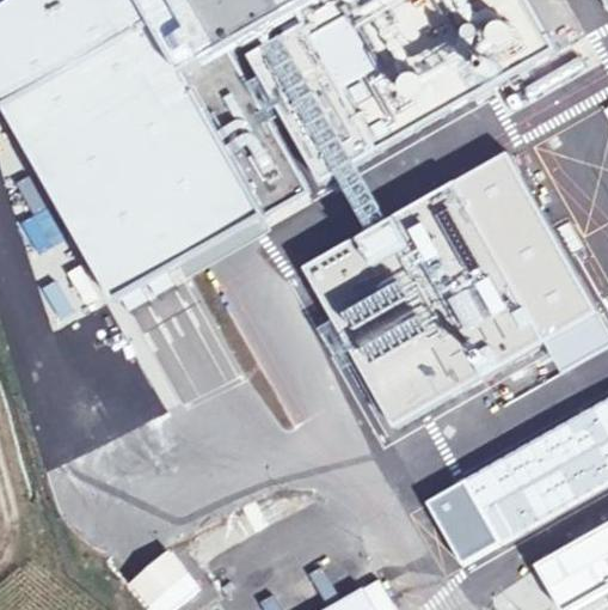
[(137,0),(0,0),(0,109),(104,294),(256,209),(137,0)]
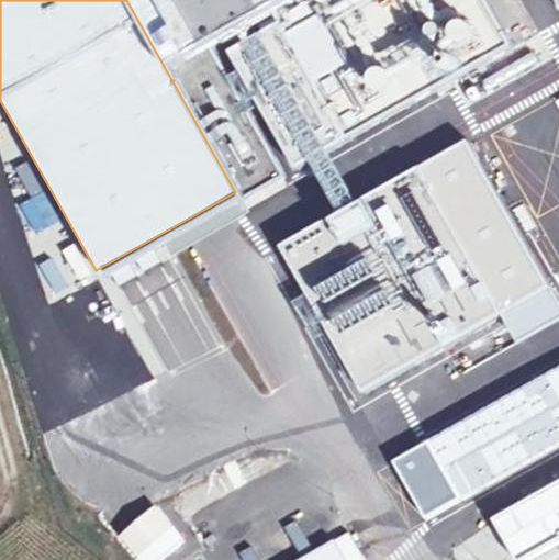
[(490,33),(499,52),(529,37),(520,18),(490,33)]
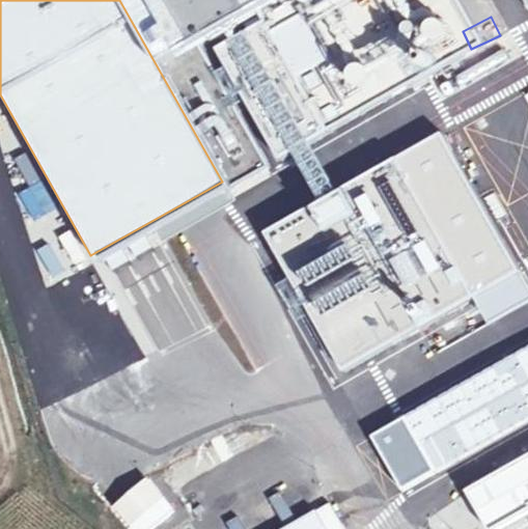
[(441,159),(388,193),(414,233),(467,199),(441,159)]
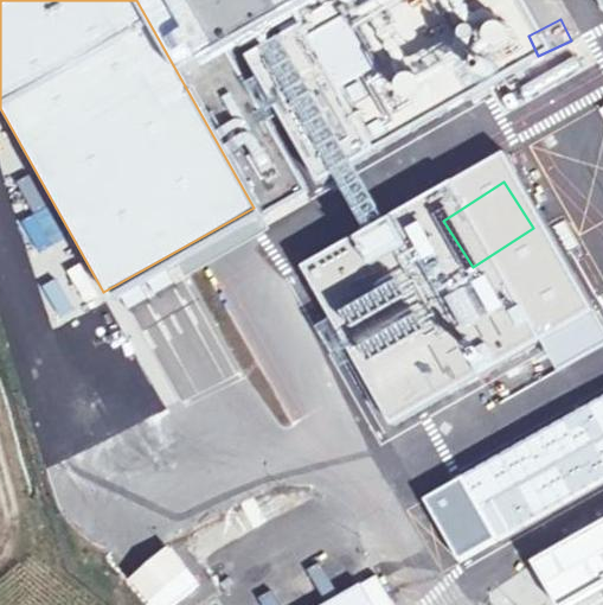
[(602,275),(546,312),(588,374),(602,363),(602,275)]
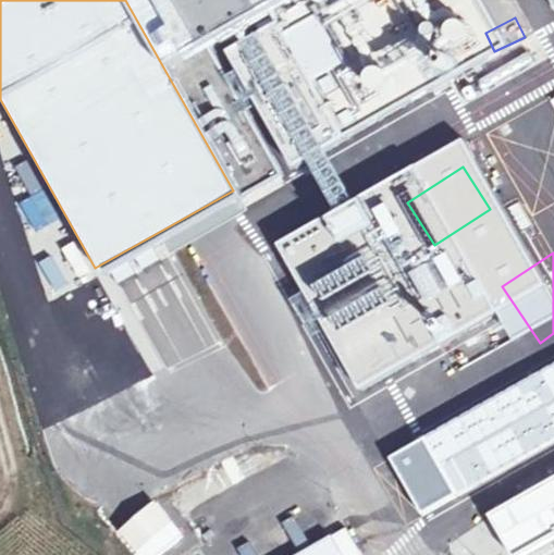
[(479,333),(499,319),(450,254),(429,268),(479,333)]
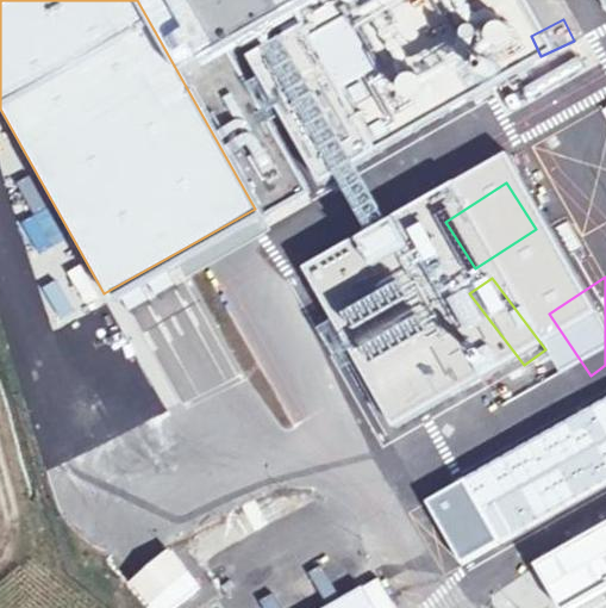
[(539,318),(557,311),(544,281),(526,289),(539,318)]
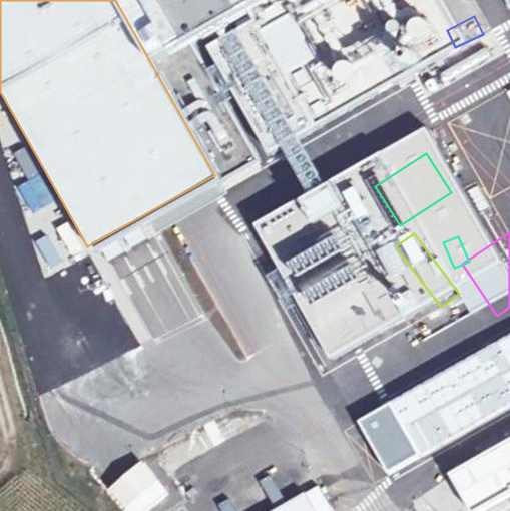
[(151,241),(112,258),(145,341),(184,326),(151,241)]
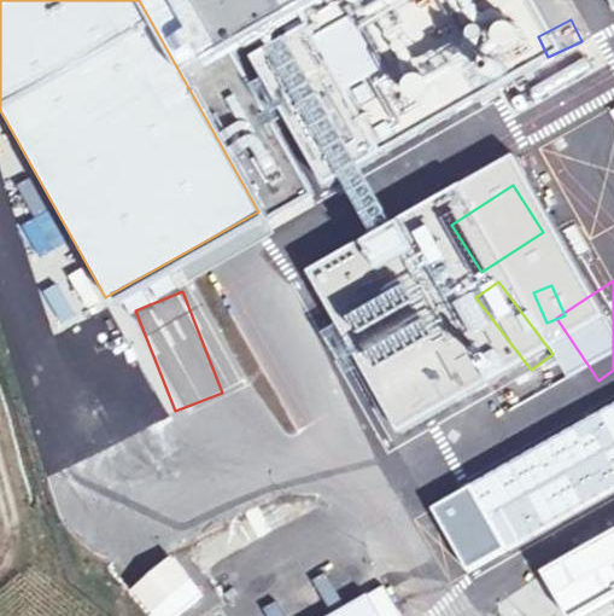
[(397,360),(469,446),(491,429),(419,343),(397,360)]
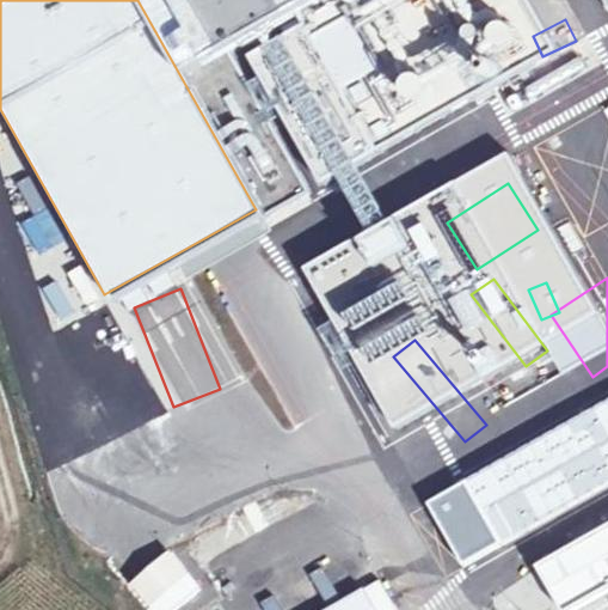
[(556,349),(511,386),(559,441),(602,404),(556,349)]
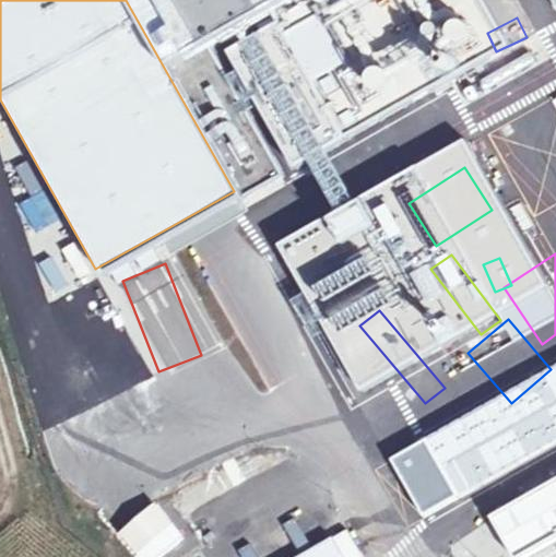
[(462,416),(438,445),(495,493),(519,464),(462,416)]
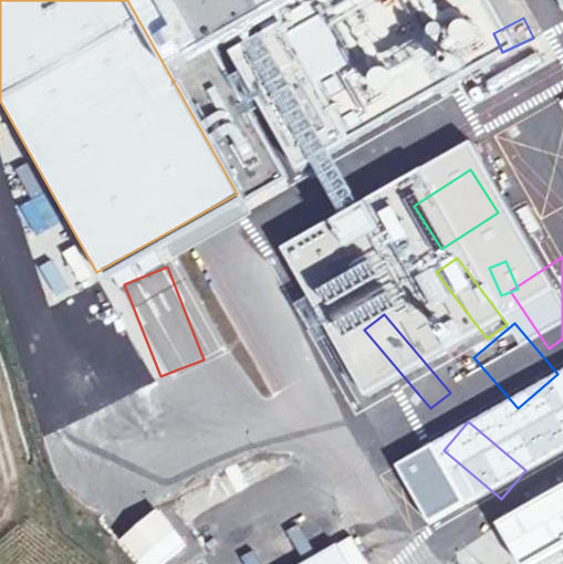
[(502,497),(512,509),(539,488),(528,474),(502,497)]
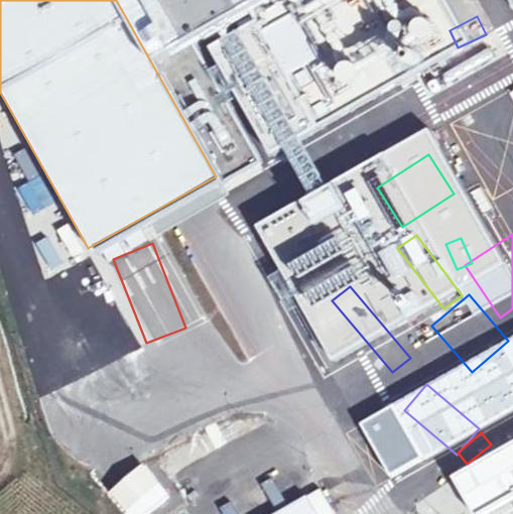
[(332,513),(316,488),(270,513),(332,513)]
